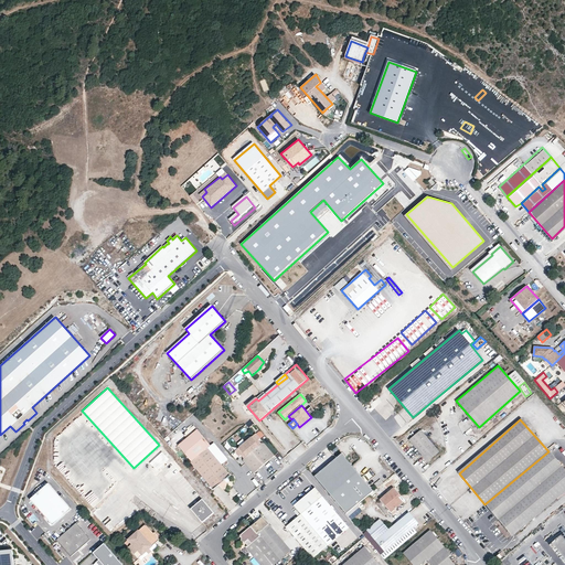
[(177,447),(191,462),(209,446),(192,426),(181,435),(185,439),(177,447)]
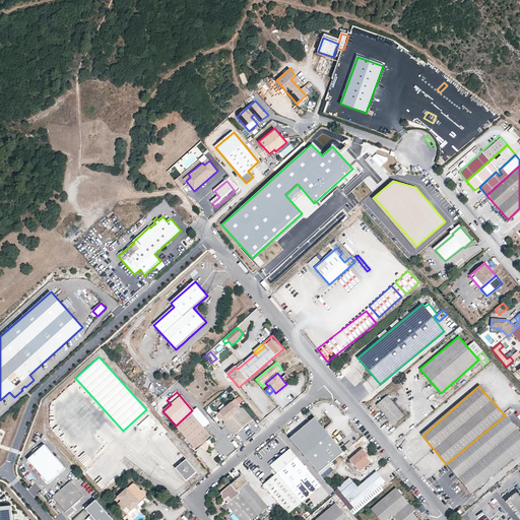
[(389,397),(379,405),(395,426),(405,416),(389,397)]
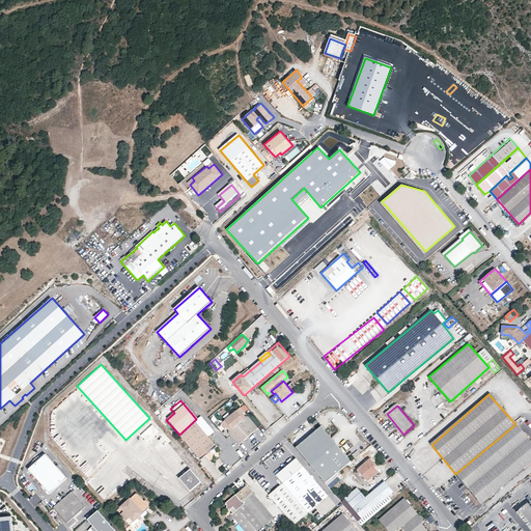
[(239,445),(258,428),(250,418),(249,417),(247,417),(246,417),(243,414),(245,412),(241,407),(231,415),(221,424),(225,428),(227,427),(229,430),(229,431),(229,432),(229,434),(239,445)]
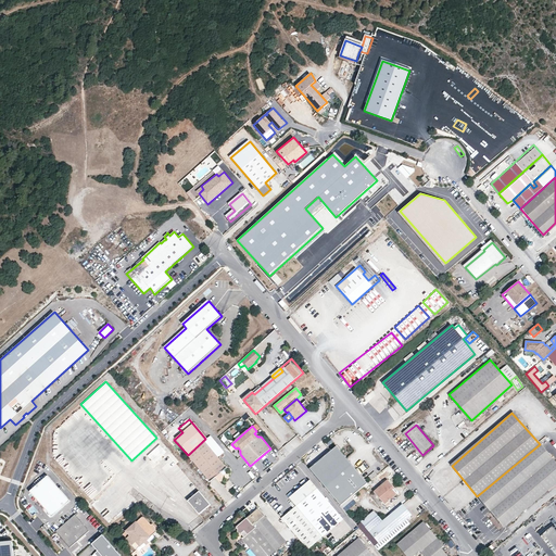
[(204,441),(207,445),(217,457),(224,452),(210,437),(204,441)]
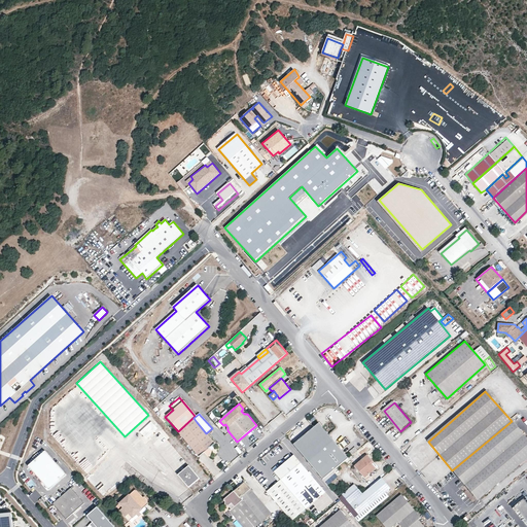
[(192,418),(177,432),(199,457),(214,444),(206,433),(197,422),(194,418),(192,418)]
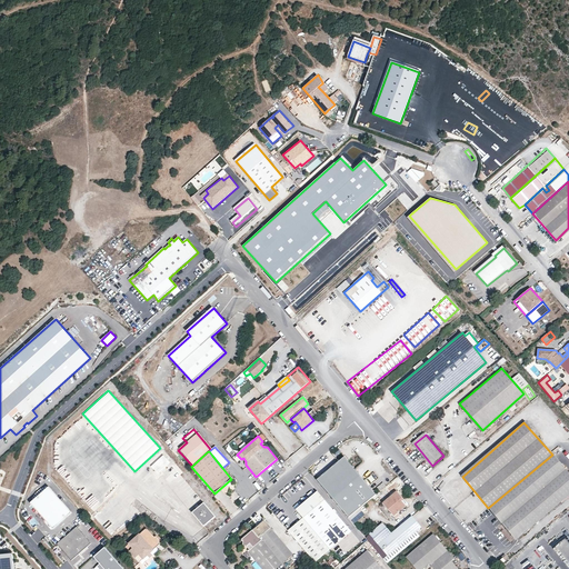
[(568,495),(568,473),(552,455),(488,508),(516,540),(568,495)]
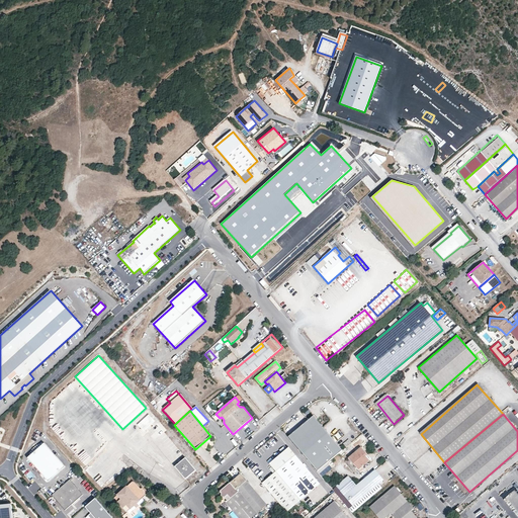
[(340,450),(312,418),(291,436),(319,468),(340,450)]
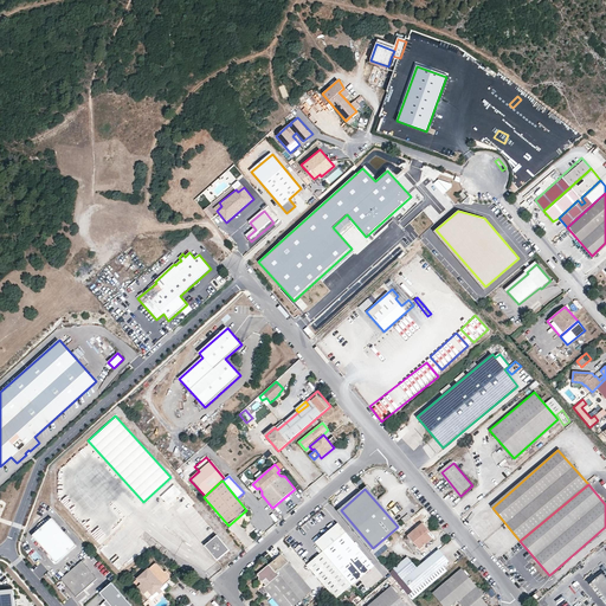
[(175,491),(161,504),(166,509),(173,503),(175,505),(180,501),(188,509),(194,503),(182,490),(178,494),(175,491)]
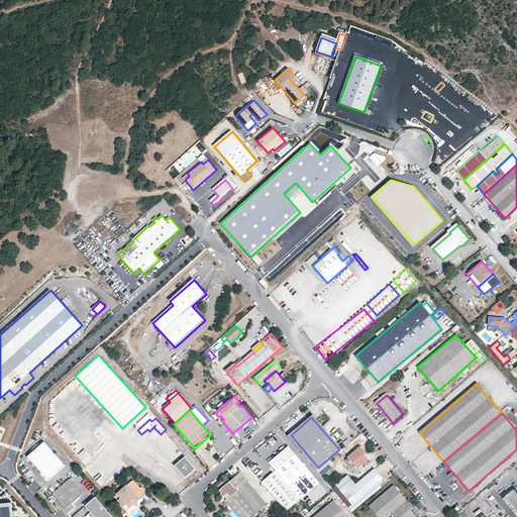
[(48,481),(66,466),(44,442),(27,457),(48,481)]
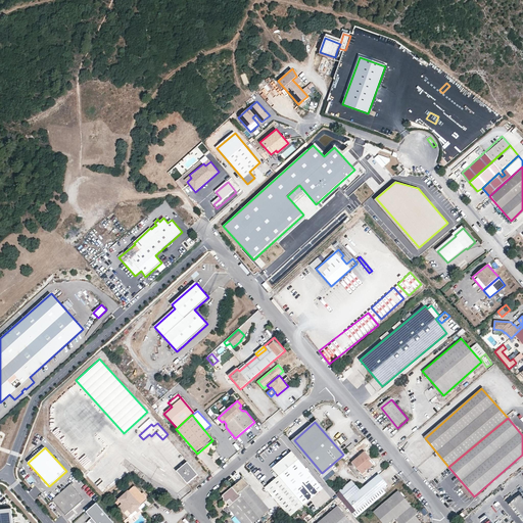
[(373,460),(366,452),(349,466),(359,476),(360,478),(375,465),(371,461),(373,460)]
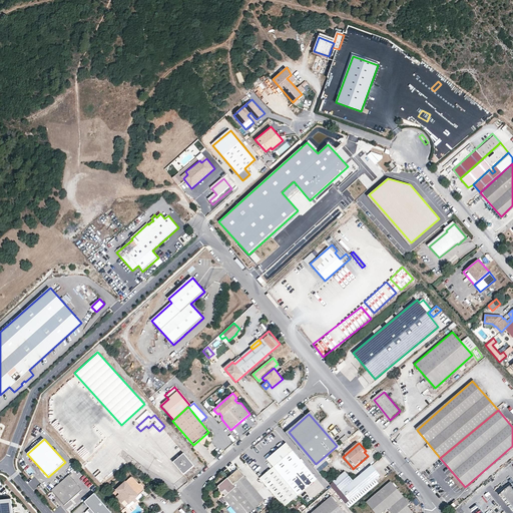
[(268,459),(276,469),(281,475),(274,481),(269,475),(262,481),(284,507),(317,480),(287,444),(268,459)]
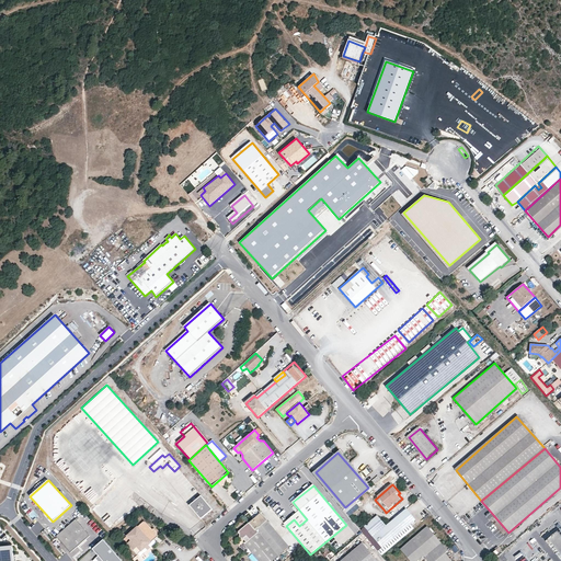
[(212,508),(201,494),(189,504),(201,517),(212,508)]
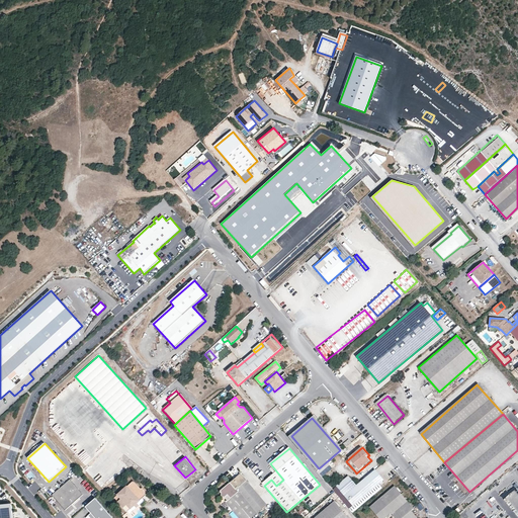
[(383,480),(375,469),(356,486),(349,477),(337,487),(352,506),(383,480)]
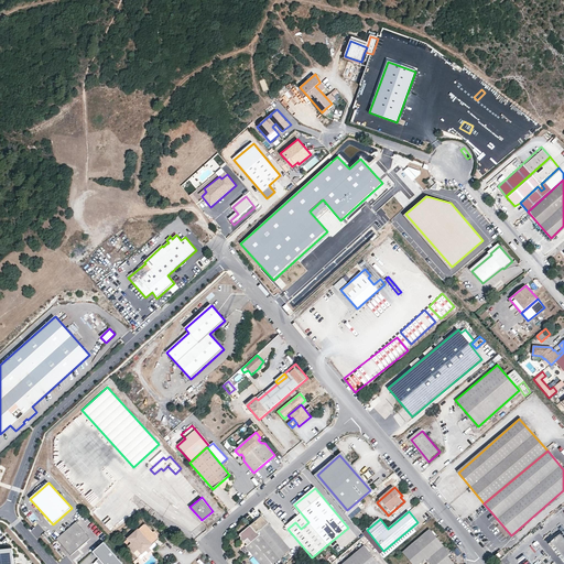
[(273,563),(291,550),(262,516),(238,537),(250,551),(260,563),(273,563)]
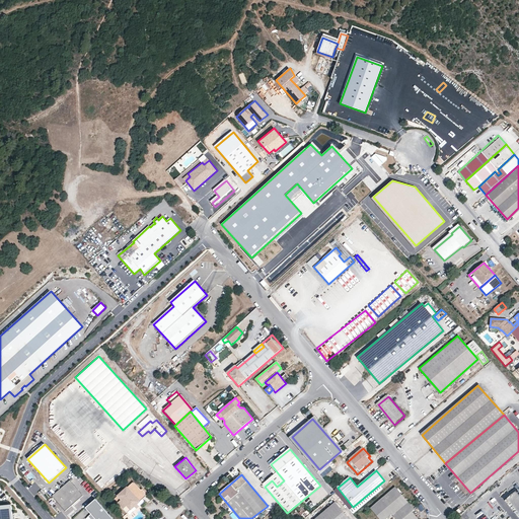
[(272,480),(277,487),(284,480),(279,474),(272,480)]
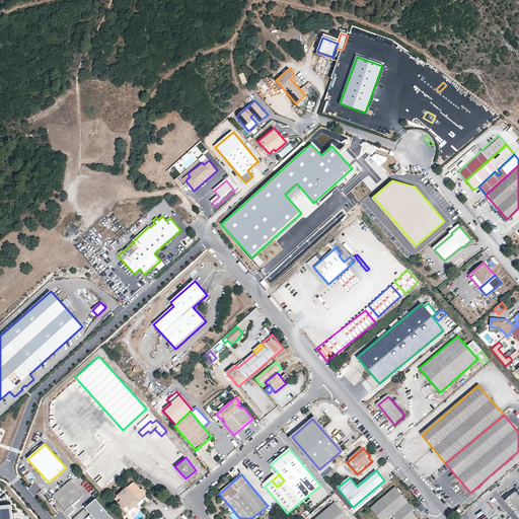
[(65,511),(83,496),(71,482),(73,479),(72,478),(52,496),(65,511)]
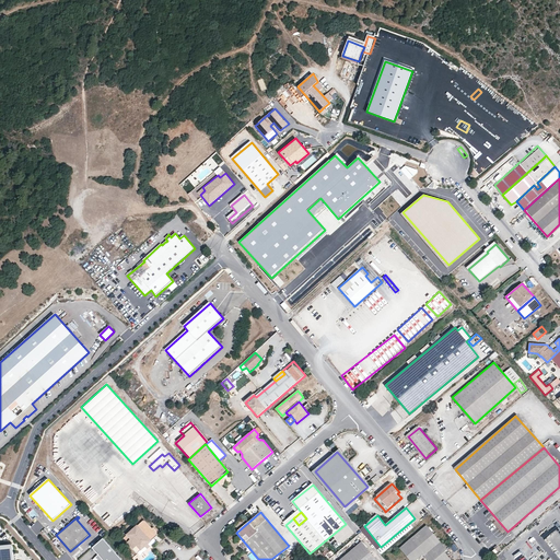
[(137,552),(144,547),(148,544),(150,546),(156,541),(154,538),(161,533),(152,524),(150,526),(143,520),(124,537),(137,552)]
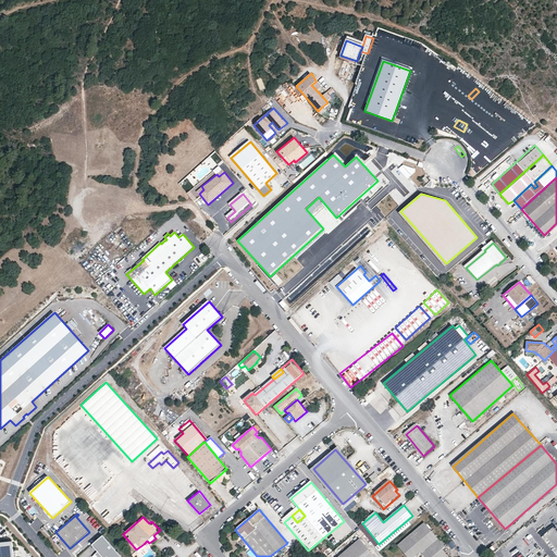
[(398,548),(405,556),(415,556),(420,553),(423,556),(447,556),(442,551),(444,548),(429,530),(424,525),(398,548)]
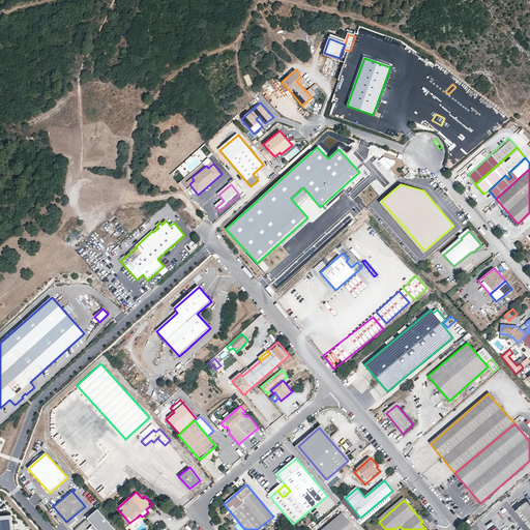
[(224,504),(219,507),(230,522),(235,518),(224,504)]
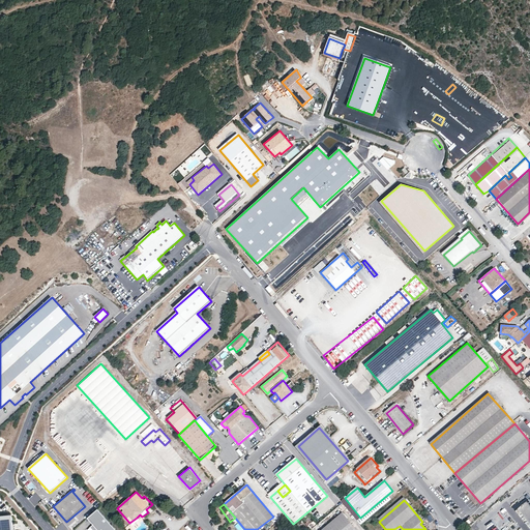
[(115,529),(98,509),(88,519),(93,525),(89,528),(91,529),(115,529)]
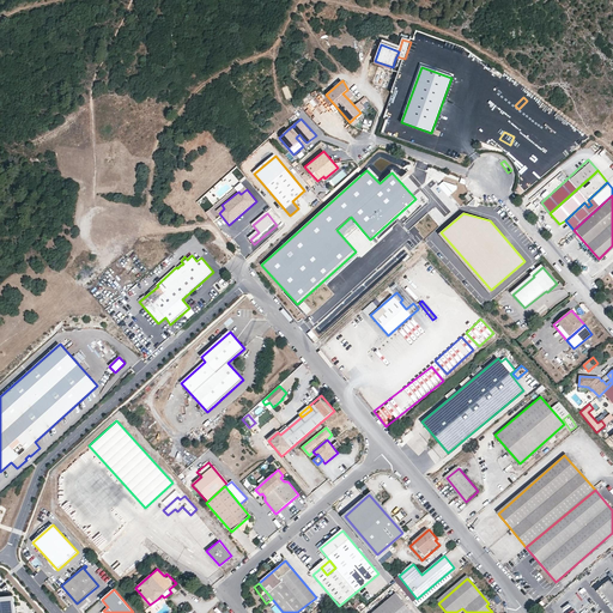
[(547,593),(540,599),(545,605),(552,599),(547,593)]
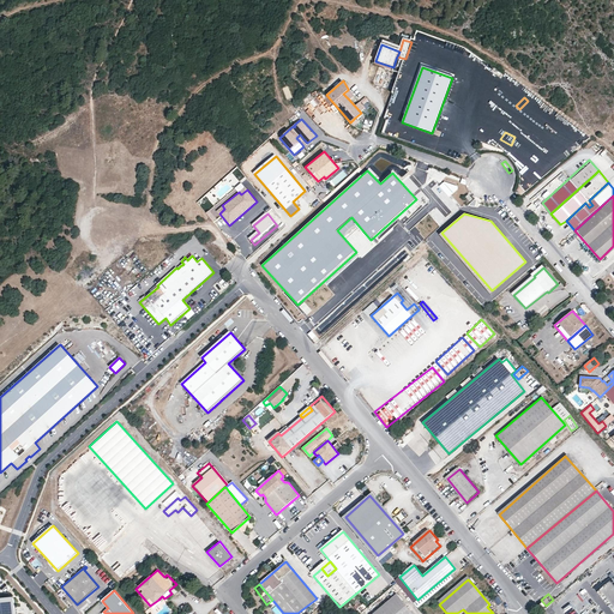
[(411,613),(397,596),(377,613),(374,613),(411,613)]
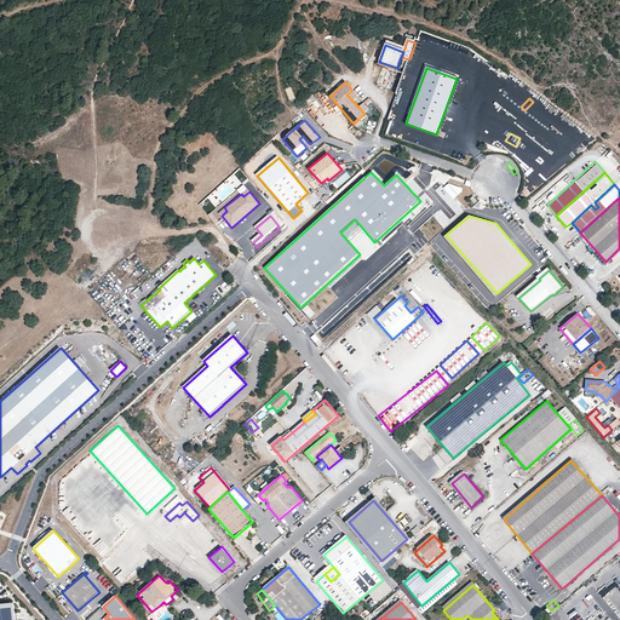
[(0,619),(15,619),(15,604),(0,606),(0,619)]
